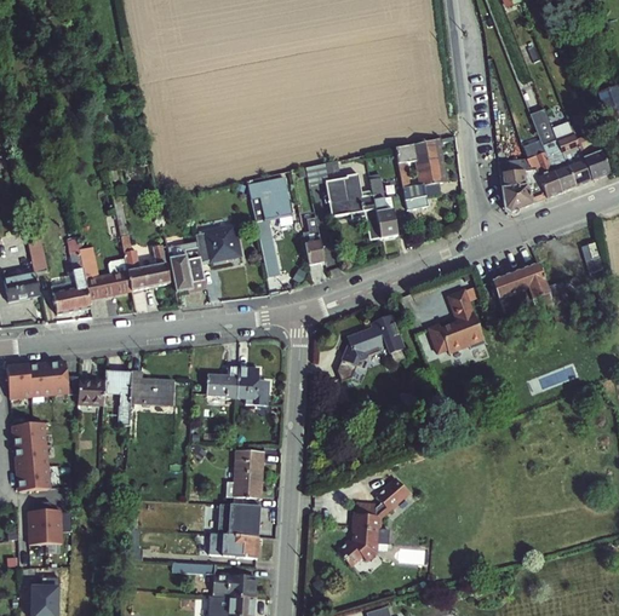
[(618,92),(615,84),(595,91),(601,109),(605,108),(607,115),(609,115),(612,120),(606,121),(608,128),(607,128),(609,138),(618,134),(618,92)]
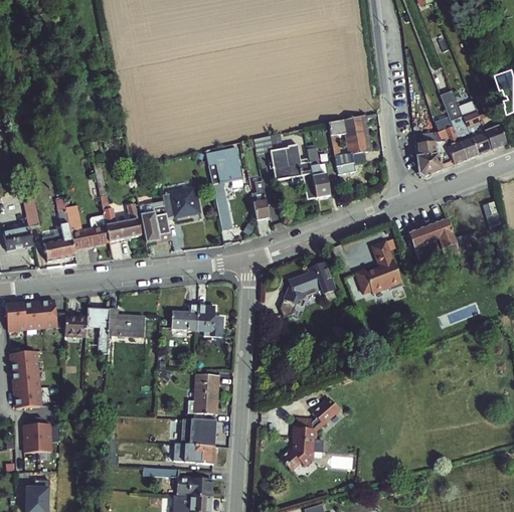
[(476,154),(457,105),(451,91),(439,95),(443,106),(465,159),(476,154)]
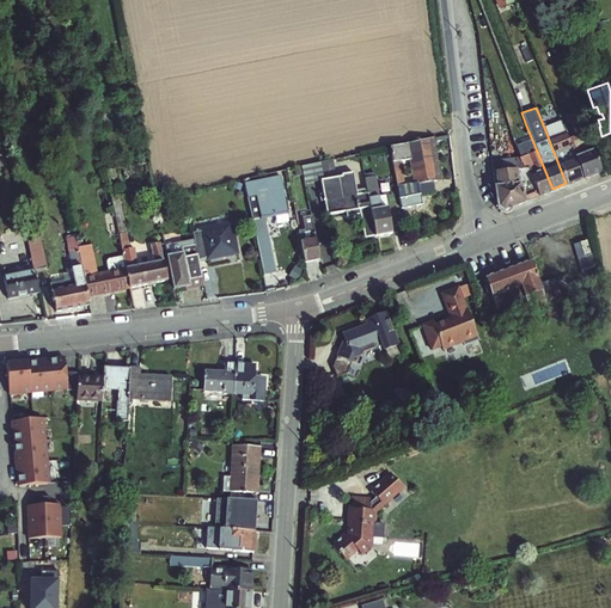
[(582,177),(567,135),(558,117),(543,124),(566,183),(582,177)]
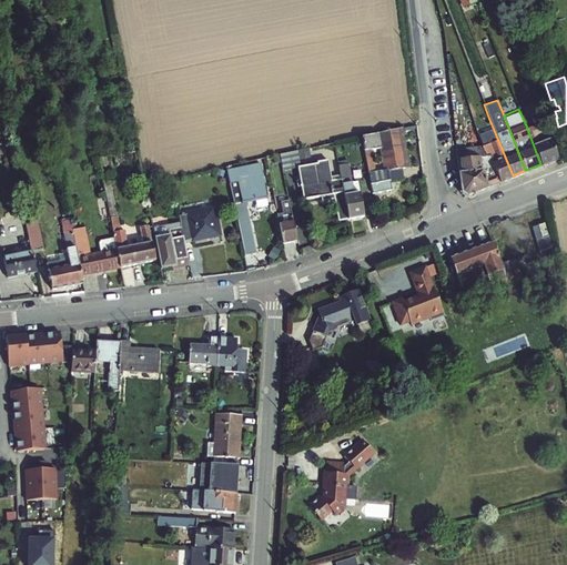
[(482,142),(498,181),(513,175),(488,117),(485,119),(492,139),(482,142)]
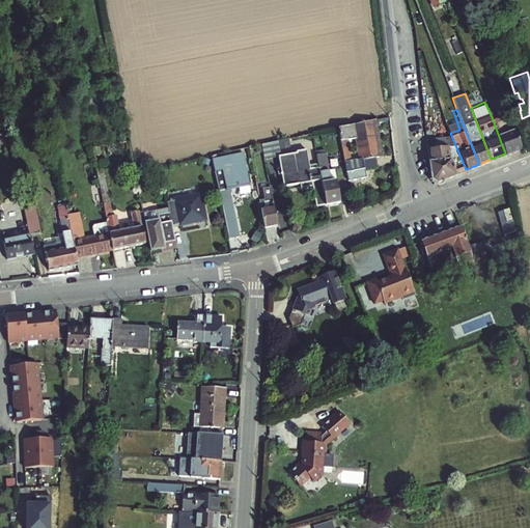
[(492,117),(505,154),(520,147),(506,113),(492,117)]
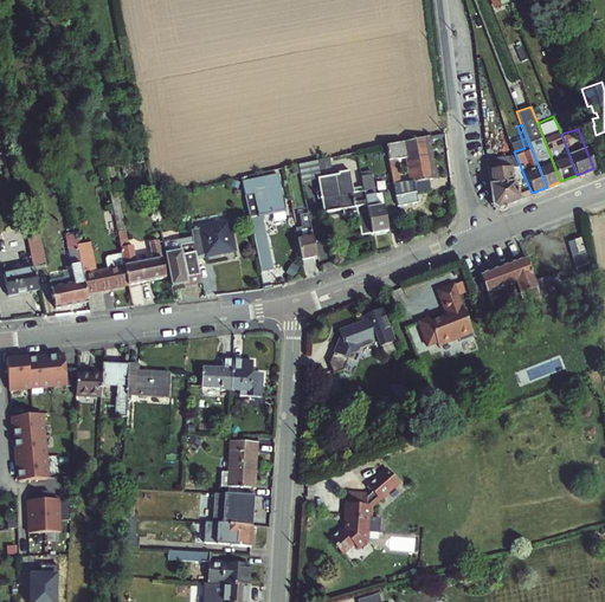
[(425,135),(433,176),(437,175),(430,134),(425,135)]
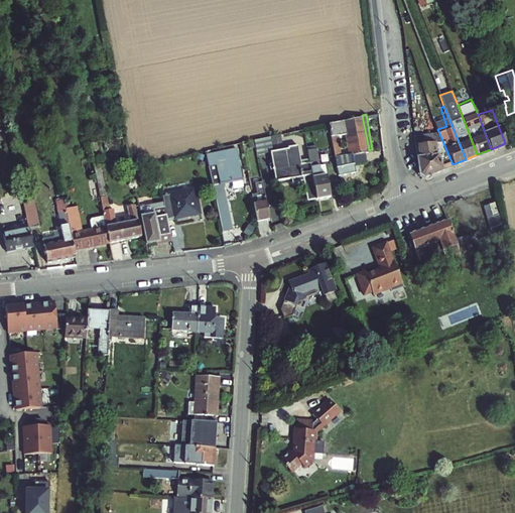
[(329,122),(337,166),(355,162),(353,153),(365,150),(369,150),(362,115),(329,122)]
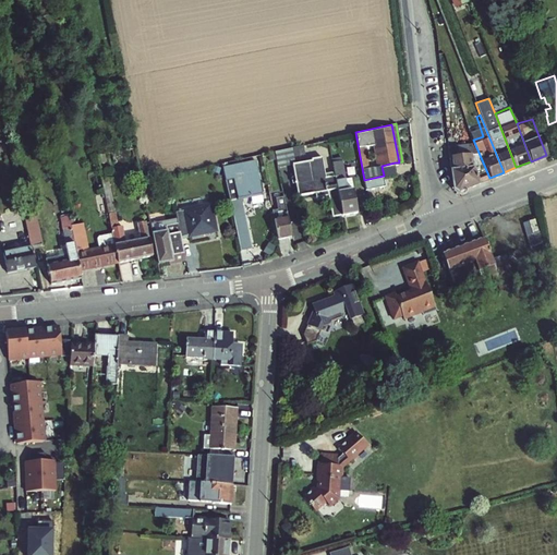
[(489,178),(473,140),(446,144),(451,188),(457,191),(489,178)]
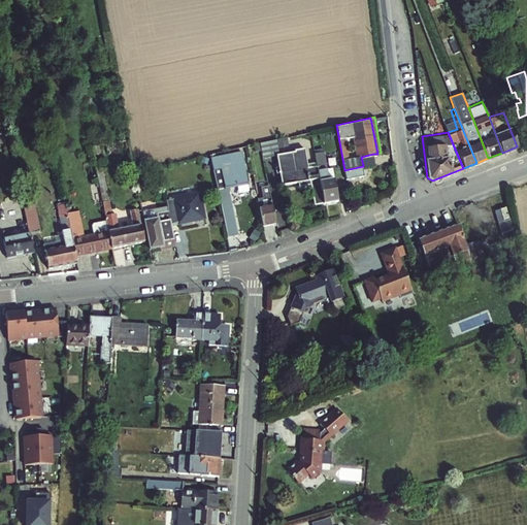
[(121,138),(122,145),(129,143),(128,136),(121,138)]
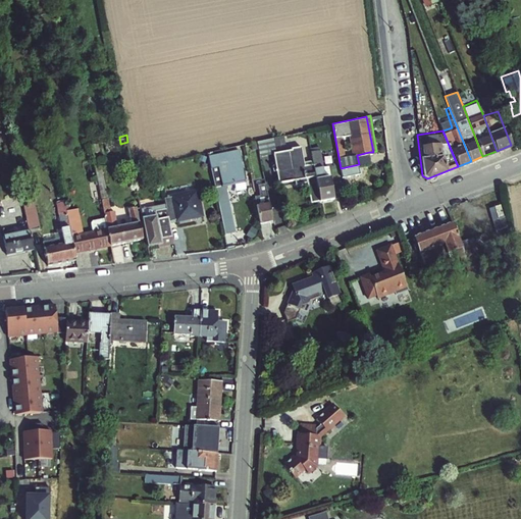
[(119,137),(107,139),(108,146),(120,144),(119,137)]
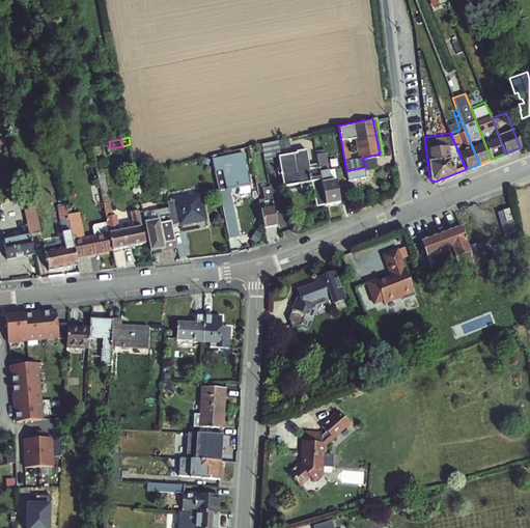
[(265,157),(278,154),(280,154),(277,139),(261,142),(265,157)]
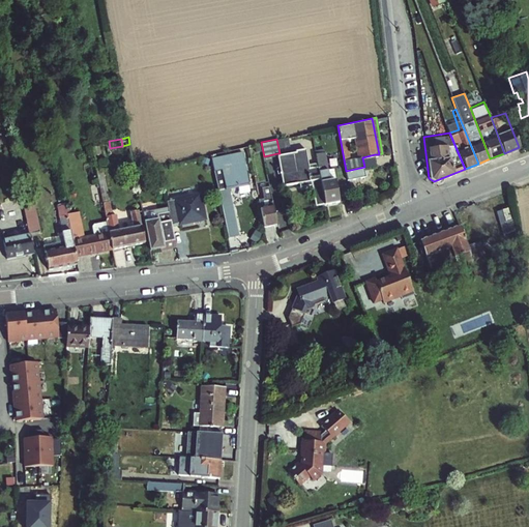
[(93,144),(96,163),(103,160),(108,159),(106,151),(101,152),(99,143),(93,144)]
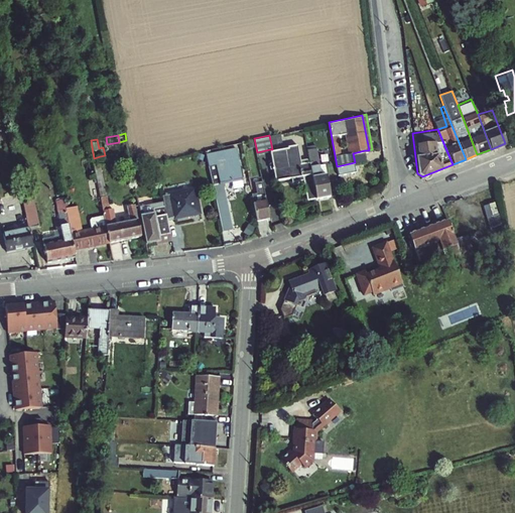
[(272,149),(270,149),(276,179),(303,174),(307,198),(316,196),(309,160),(301,161),(297,142),(288,144),(288,146),(272,149)]
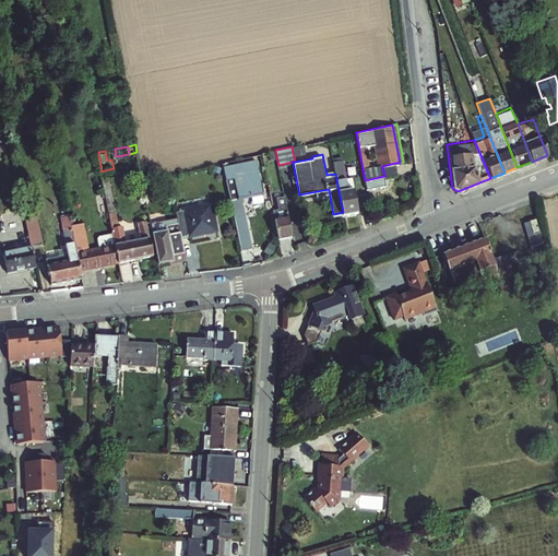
[(343,212),(343,213),(358,211),(352,176),(346,177),(343,158),(333,161),(335,174),(343,212)]
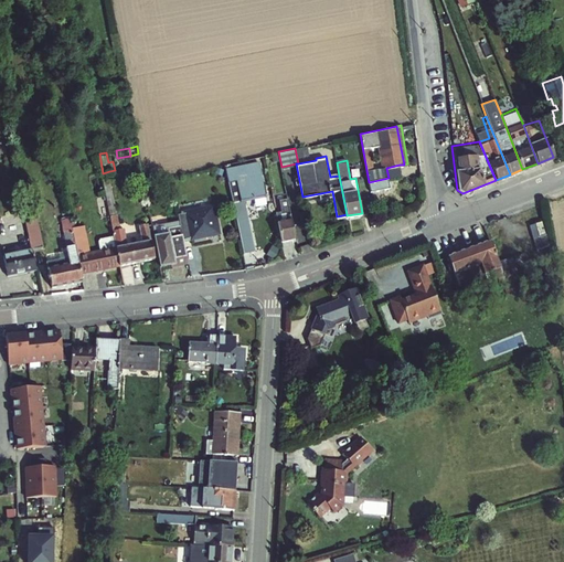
[(226,180),(229,180),(225,165),(225,162),(215,165),(217,176),(225,175),(226,180)]
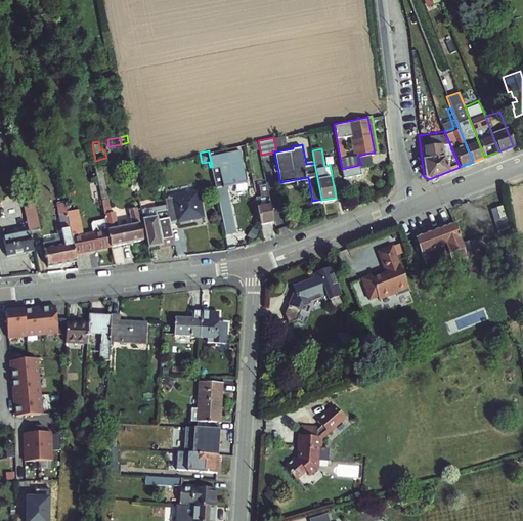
[(209,153),(212,167),(219,165),(223,183),(247,179),(241,150),(218,156),(217,152),(209,153)]
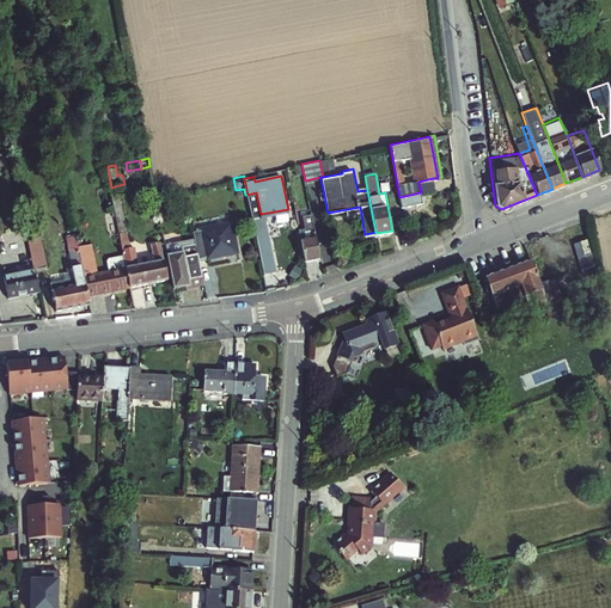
[(419,182),(421,192),(434,189),(433,178),(419,182)]
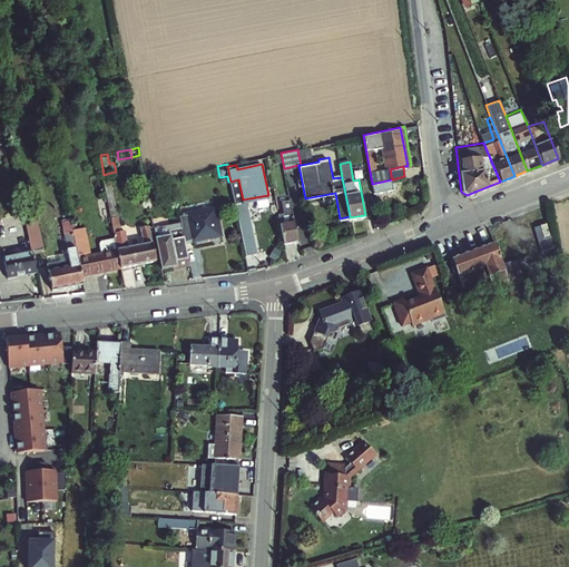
[(372,184),(373,191),(393,186),(392,179),(372,184)]
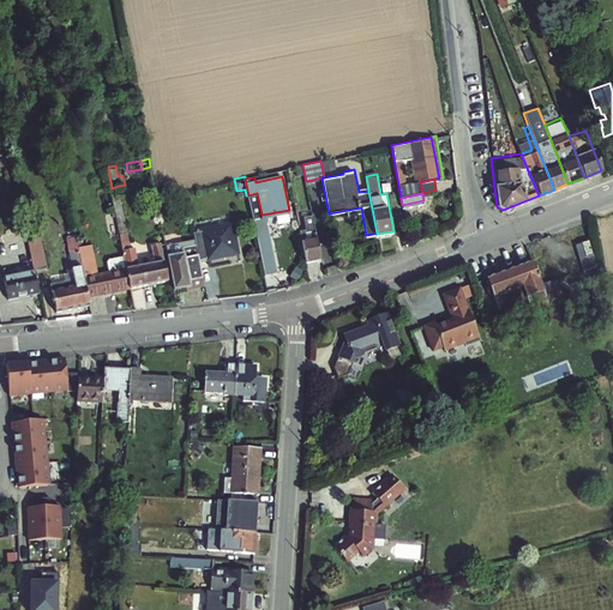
[(322,258),(313,216),(305,218),(306,228),(300,229),(306,260),(322,258)]
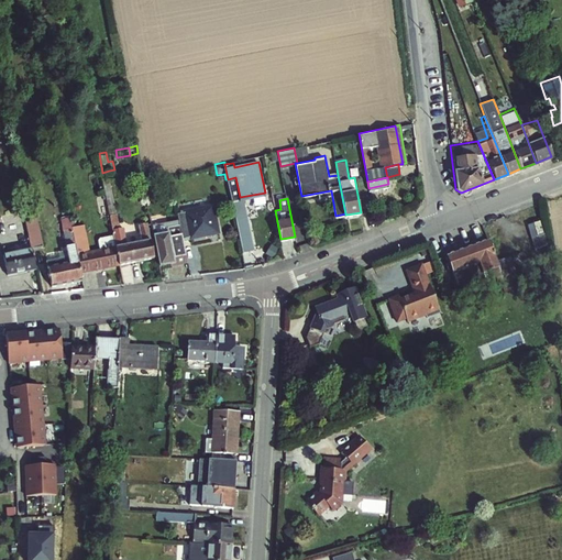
[(177,211),(183,235),(191,233),(191,234),(218,229),(212,204),(177,211)]
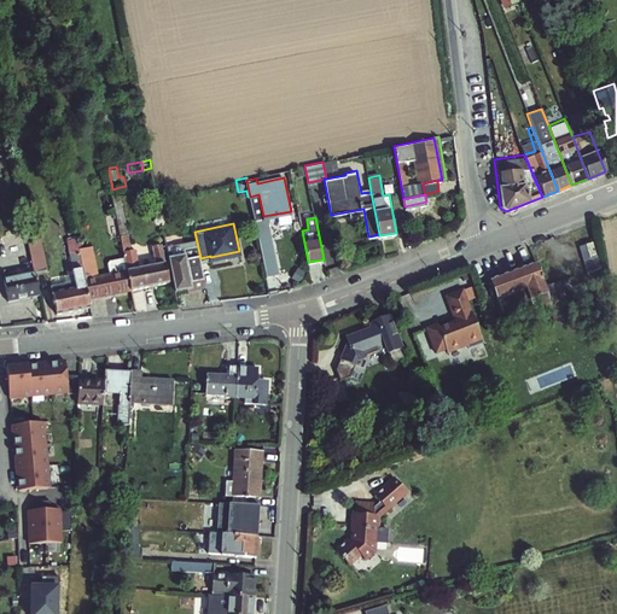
[(128,268),(132,286),(169,279),(162,241),(152,244),(157,263),(140,265),(137,247),(132,247),(128,232),(121,233),(128,268)]
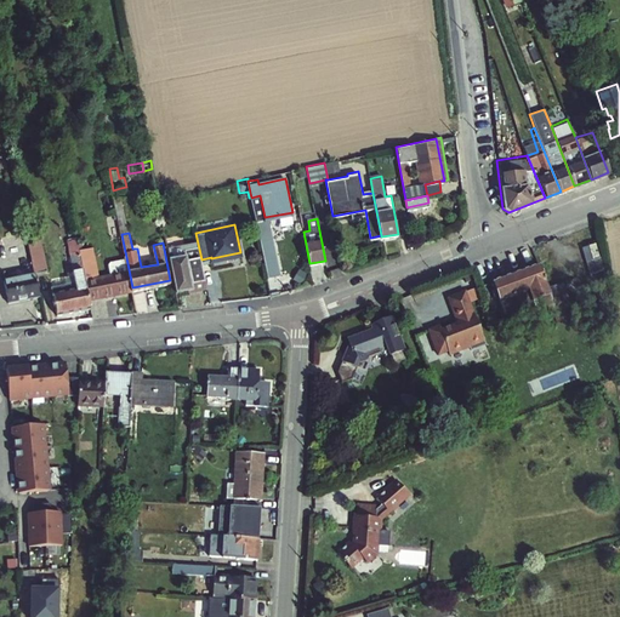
[(33,258),(35,270),(47,268),(40,234),(28,238),(33,258)]
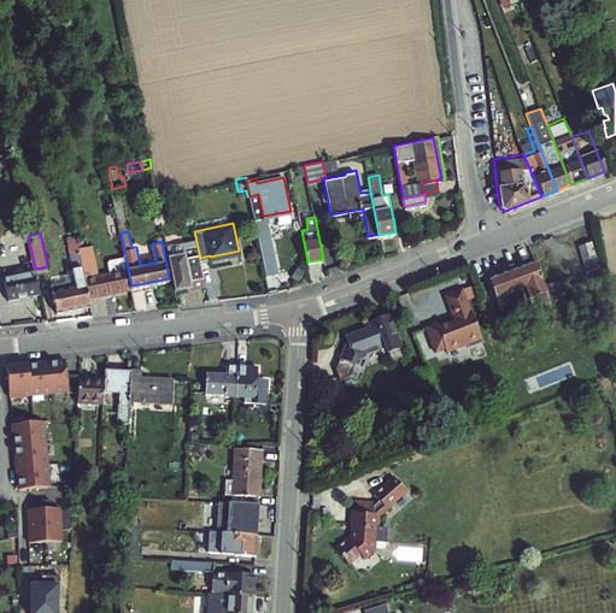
[(75,278),(52,283),(58,310),(91,304),(89,295),(80,247),(78,241),(76,234),(66,236),(72,270),(75,278)]
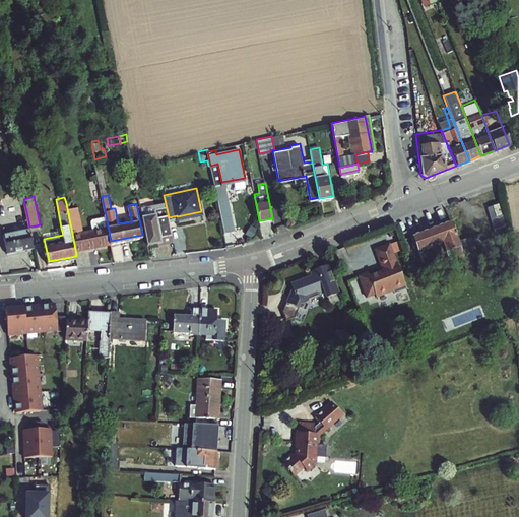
[(493,224),(504,221),(497,200),(487,203),(493,224)]
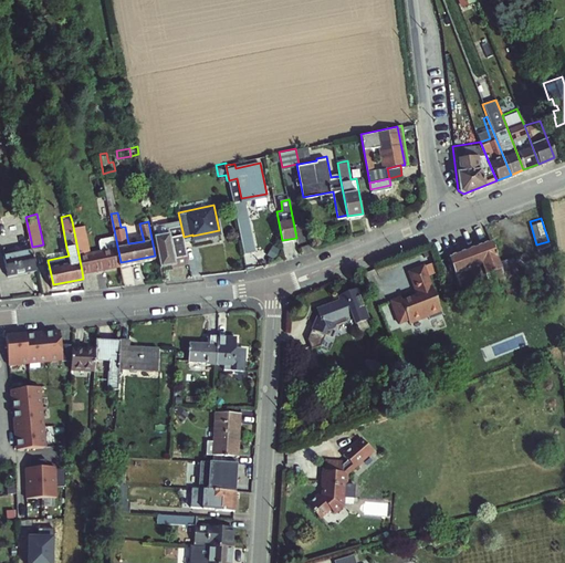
[(446,253),(446,254),(450,266),(439,270),(445,285),(457,282),(459,288),(484,279),(489,287),(504,280),(502,272),(515,267),(512,256),(498,259),(482,220),(462,228),(469,244),(446,253)]
